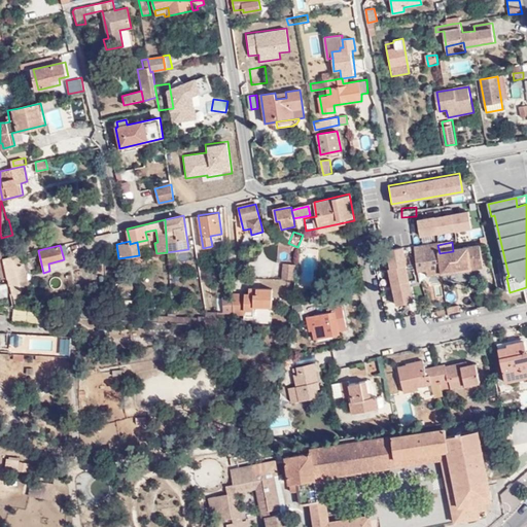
[(394,304),(413,300),(401,245),(383,249),(394,304)]
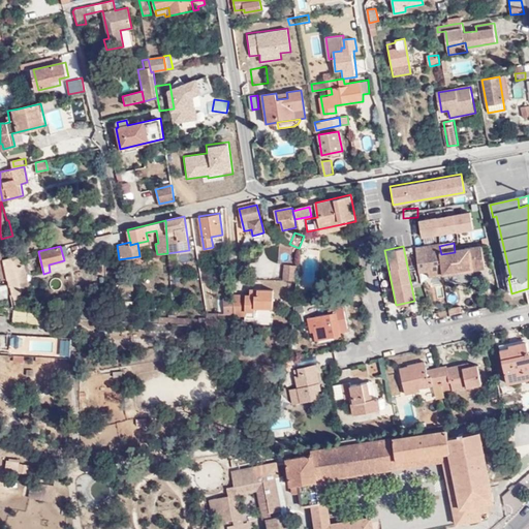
[(441,254),(439,246),(415,249),(419,273),(429,272),(430,277),(485,269),(481,248),(455,252),(441,254)]
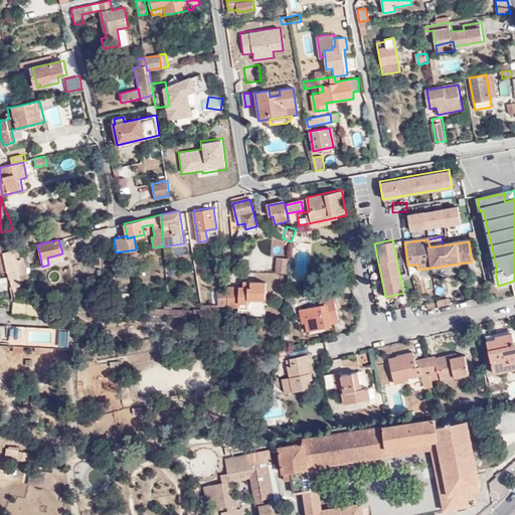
[(5,271),(7,280),(8,279),(10,288),(12,287),(14,296),(22,294),(19,286),(28,284),(19,248),(1,252),(5,271)]
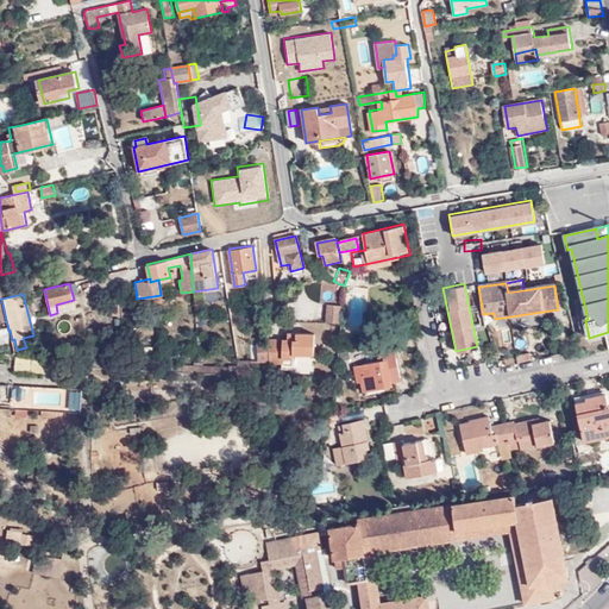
[(75,309),(74,300),(56,305),(57,313),(75,309)]
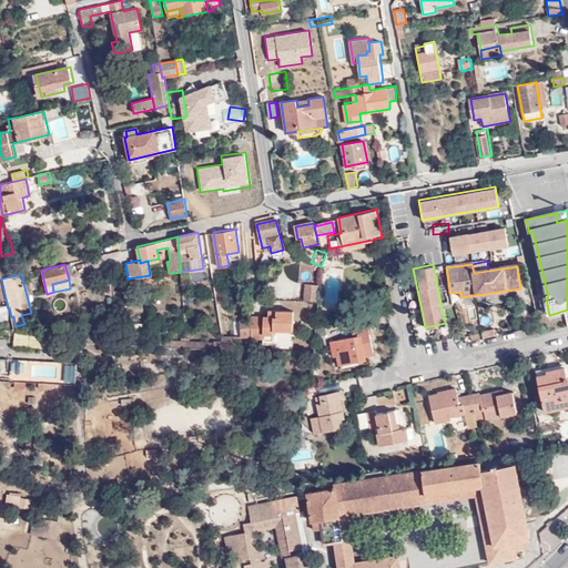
[(303,300),(318,301),(320,286),(305,285),(303,300)]
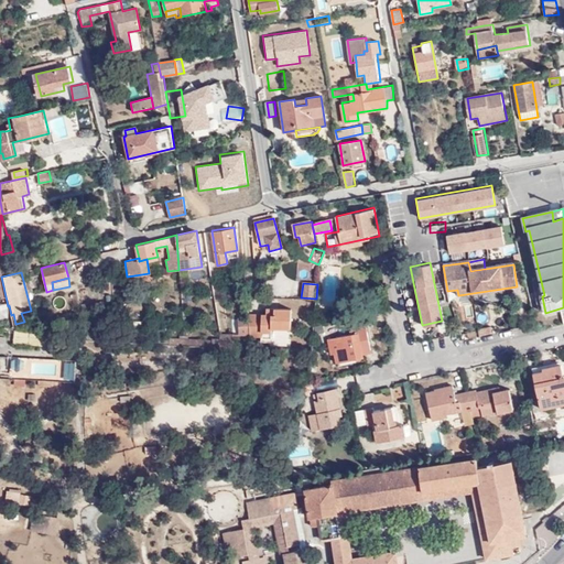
[(413,288),(404,289),(407,304),(415,303),(413,288)]
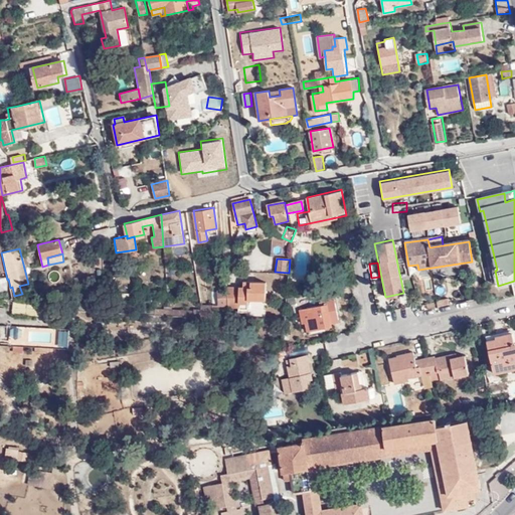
[(226,306),(226,308),(238,308),(238,303),(247,303),(248,300),(265,300),(266,283),(246,282),(245,288),(242,288),(225,287),(225,291),(226,306)]
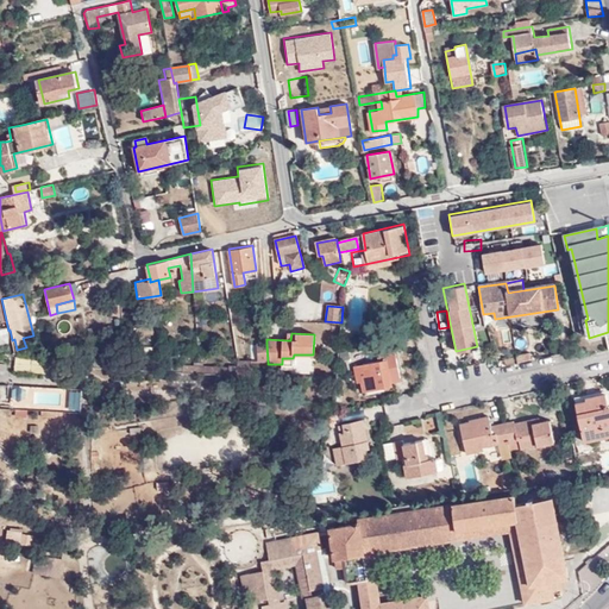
[(258,362),(268,362),(267,344),(257,344),(258,362)]
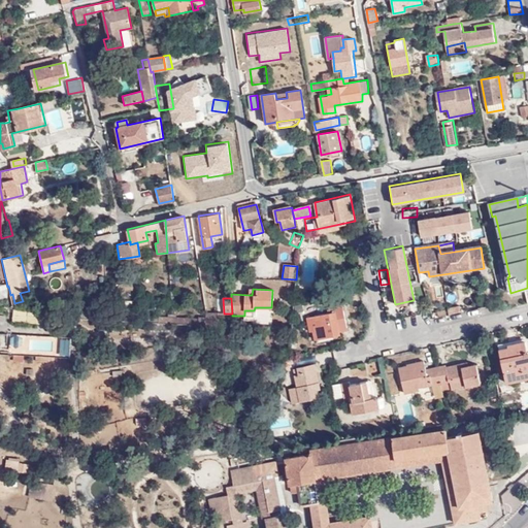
[(334,334),(340,332),(349,331),(342,305),(329,308),(330,314),(307,319),(310,333),(314,332),(316,340),(334,336),(334,334)]
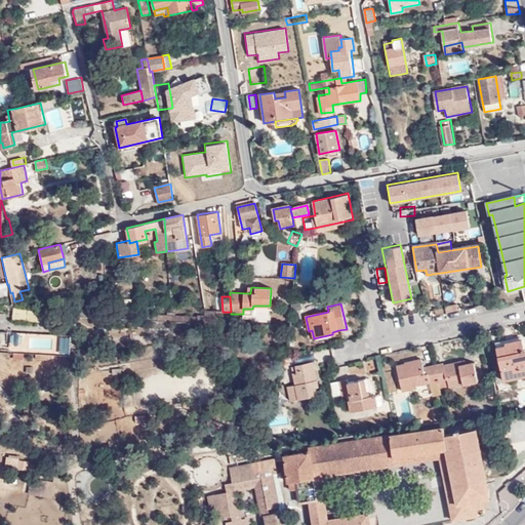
[(42,308),(15,305),(13,317),(40,320),(42,308)]
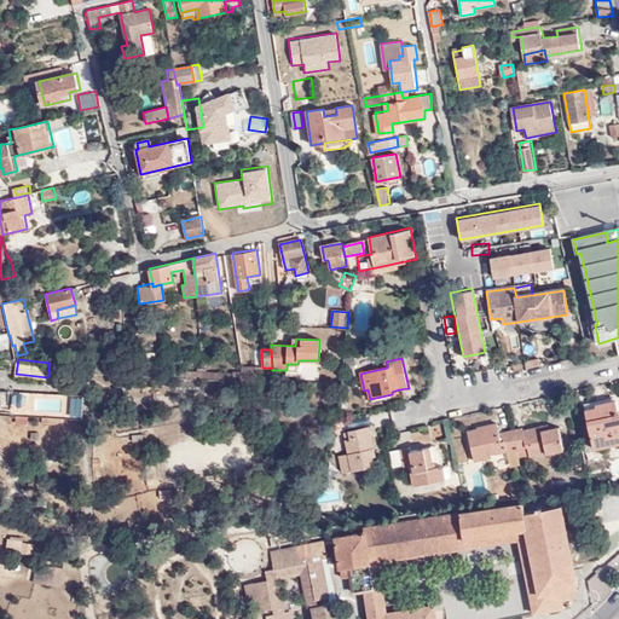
[(243,381),(255,381),(255,375),(255,369),(241,368),(243,381)]
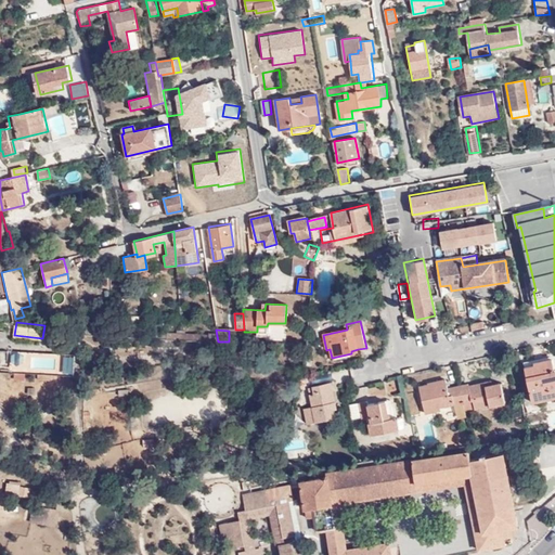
[(11,350),(11,364),(24,364),(24,350),(11,350)]
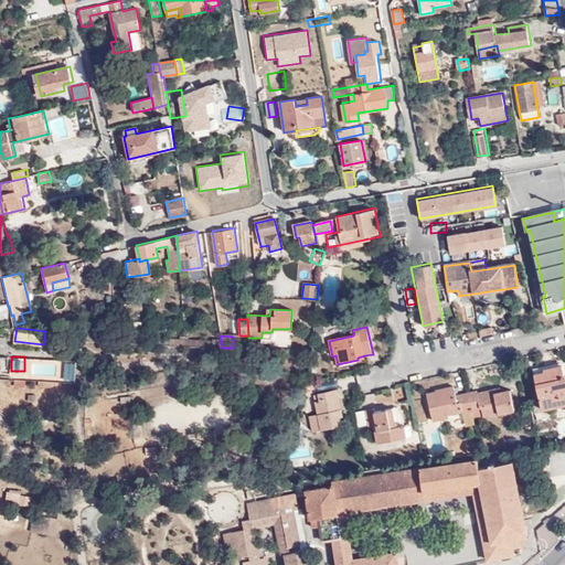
[(74,377),(75,361),(64,360),(62,376),(74,377)]
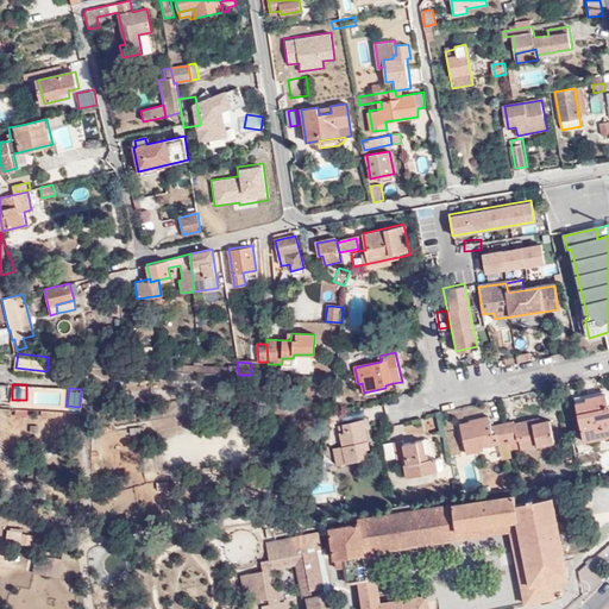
[(608,410),(606,395),(585,399),(586,402),(576,405),(584,441),(592,440),(594,441),(608,438),(608,410)]
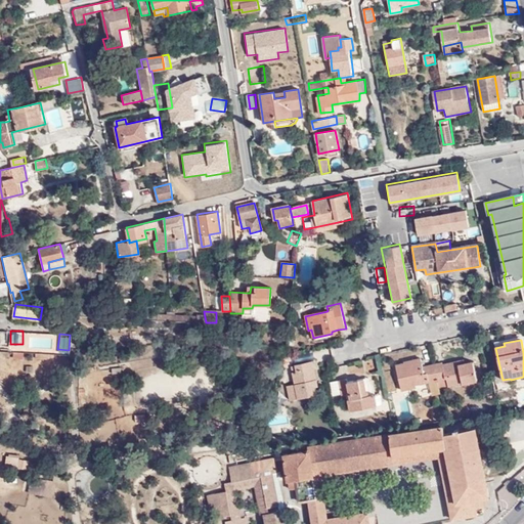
[(438,382),(433,364),(423,366),(420,358),(407,361),(408,362),(395,365),(400,392),(416,388),(415,385),(428,382),(428,384),(438,382)]
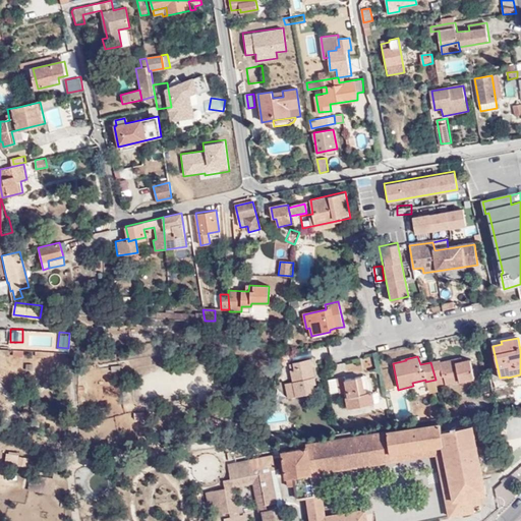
[(309,360),(292,364),(293,370),(290,371),(293,383),(285,386),(289,401),(315,394),(311,380),(314,379),(309,360)]
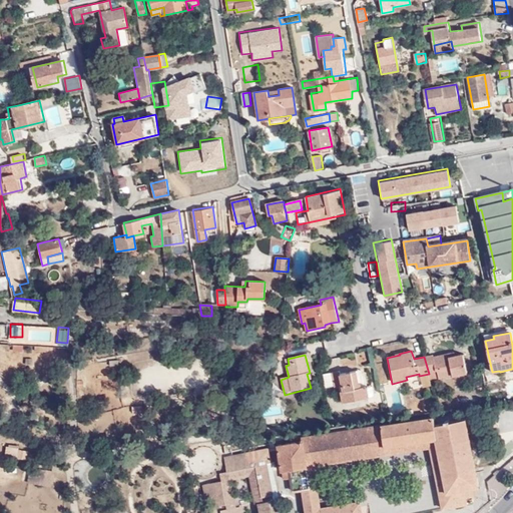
[(433,356),(424,357),(429,374),(430,380),(438,379),(439,379),(467,374),(463,355),(449,358),(448,355),(433,358),(433,356)]
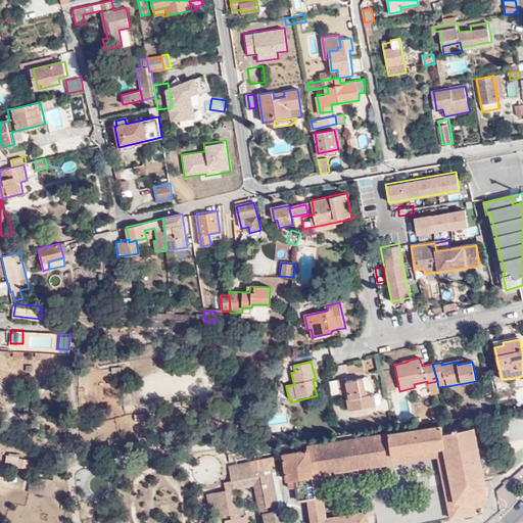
[(367,396),(364,379),(347,382),(346,379),(339,381),(342,397),(347,396),(350,411),(381,405),(379,394),(371,395),(367,396)]
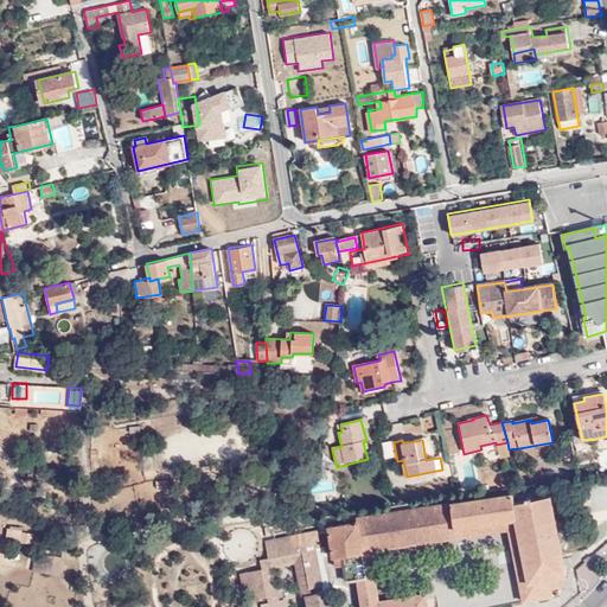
[(314,519),(315,528),(317,531),(317,532),(330,530),(334,557),(343,556),(347,581),(359,580),(368,579),(363,544),(516,518),(530,581),(549,577),(567,574),(550,497),(516,503),(513,493),(357,519),(358,522),(330,525),(328,517),(314,519)]
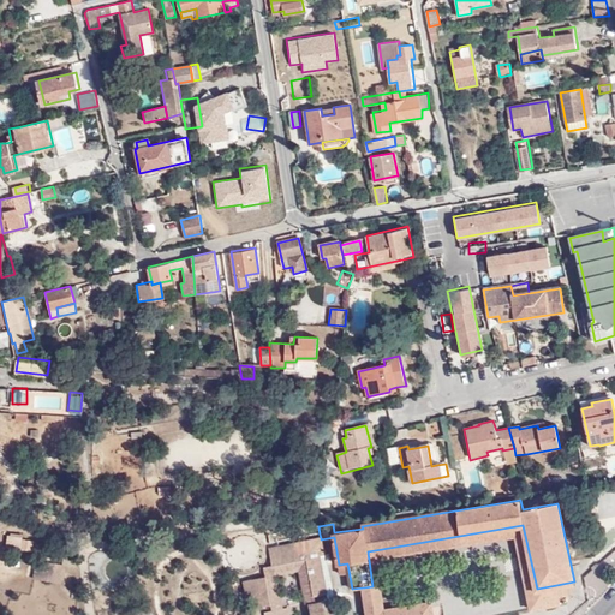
[(531,609),(554,604),(560,599),(556,585),(537,589),(523,525),(368,551),(372,586),(364,587),(369,614),(390,614),(425,610),(425,614),(431,614),(430,602),(392,608),(383,557),(517,535),(531,609)]
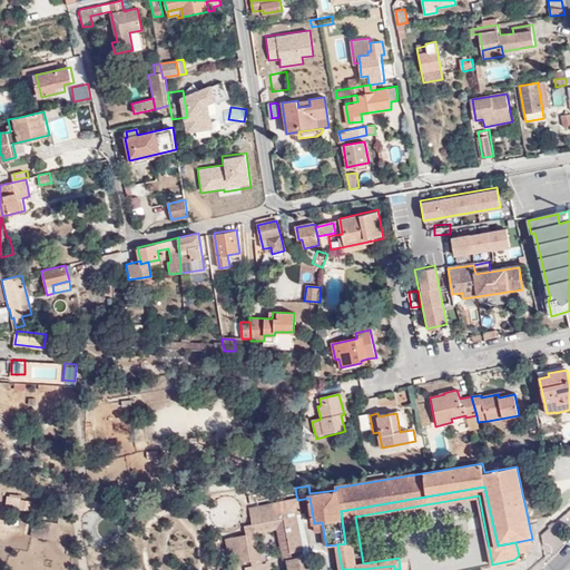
[(6,509),(31,509),(31,497),(6,497),(6,509)]
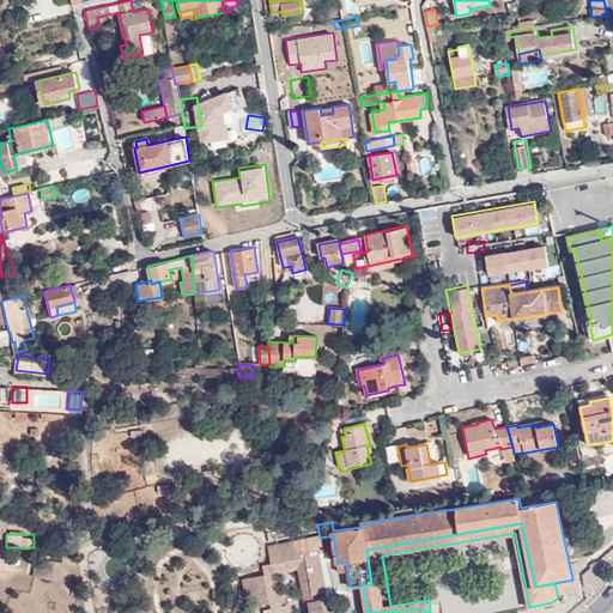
[(337,612),(320,538),(320,536),(268,547),(272,564),(272,571),(275,570),(297,566),(304,602),(309,601),(310,612),(291,612),(290,604),(281,606),(272,608),(263,611),(263,612),(337,612)]
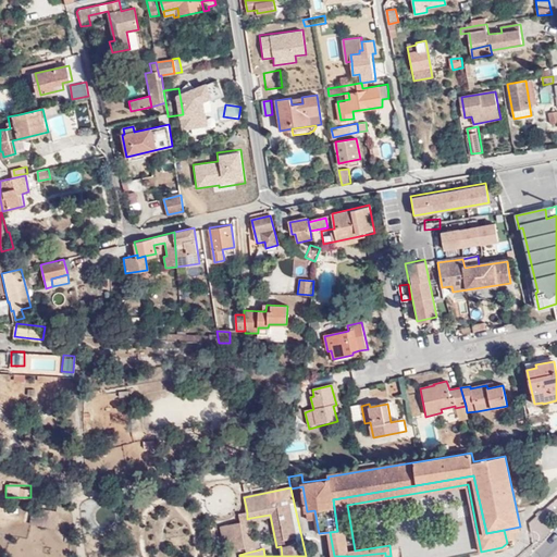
[(36,519),(35,525),(44,527),(46,510),(38,509),(36,519)]
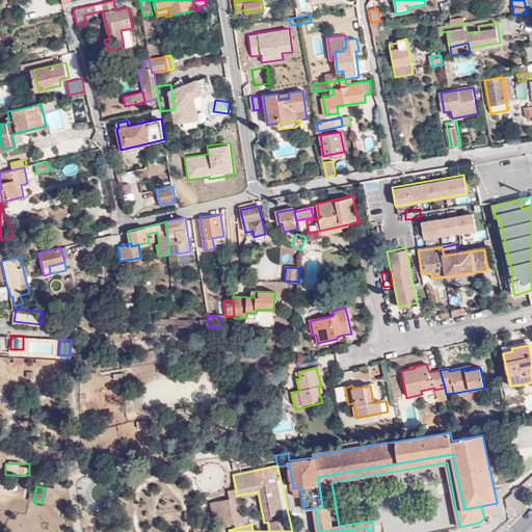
[(240,503),(239,495),(236,496),(236,489),(229,490),(230,499),(231,504),(240,503)]
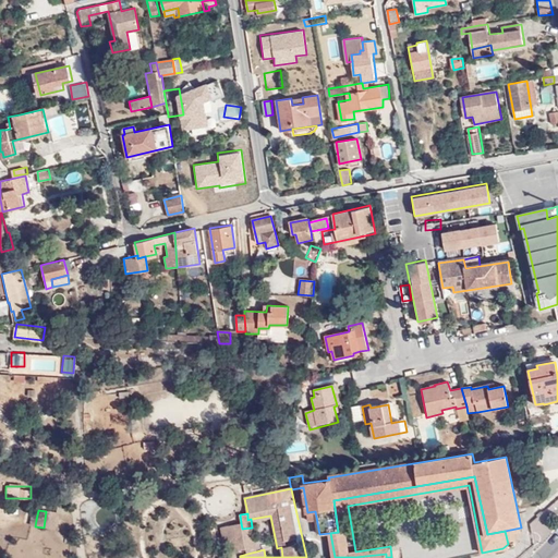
[(228,554),(246,549),(246,545),(255,544),(252,528),(242,529),(241,523),(222,528),(228,554)]
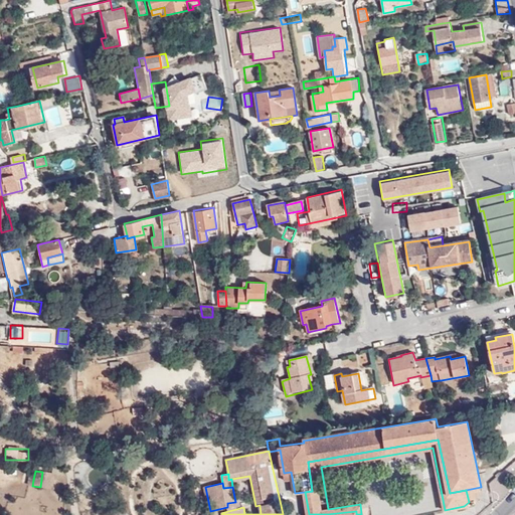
[(227,507),(228,511),(236,509),(235,502),(227,503),(227,507)]
